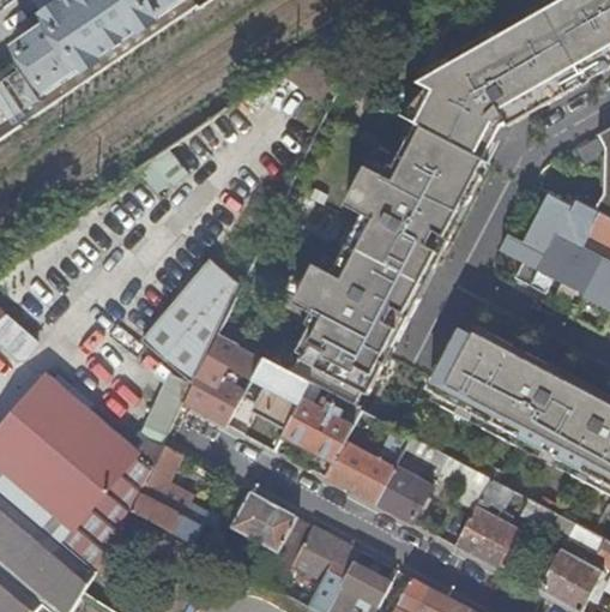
[(42,16),(47,22),(12,45),(42,90),(77,66),(79,71),(96,59),(95,58),(136,29),(137,31),(155,19),(152,17),(175,0),(66,0),(60,4),(60,3),(42,16)]
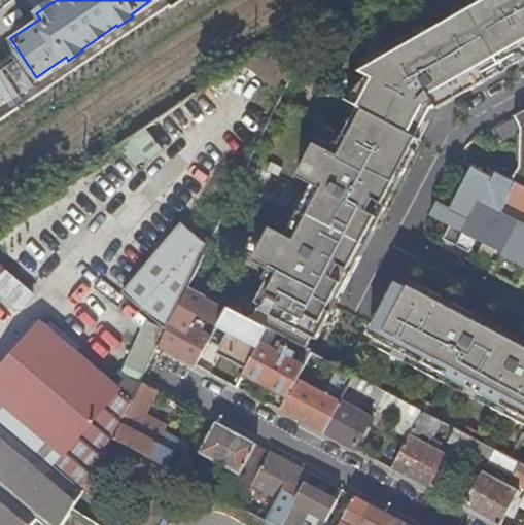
[(432,105),(434,107),(484,78),(481,72),(514,54),(517,60),(523,56),(523,0),(480,0),(425,31),(422,25),(383,47),(399,76),(405,74),(409,83),(407,83),(405,88),(404,93),(406,97),(409,99),(428,107),(432,105)]
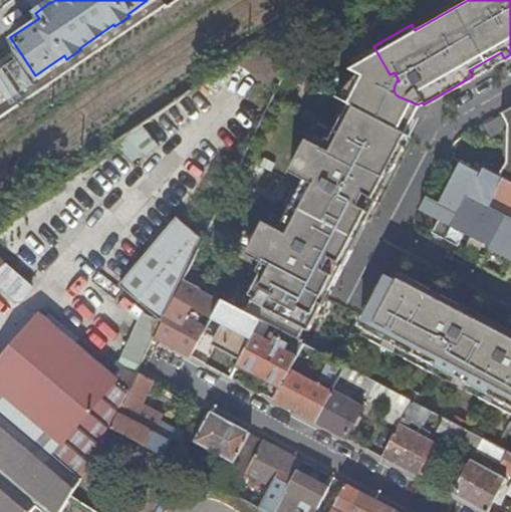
[(286,63),(278,59),(276,58),(275,59),(258,45),(237,59),(235,61),(272,92),(286,63)]
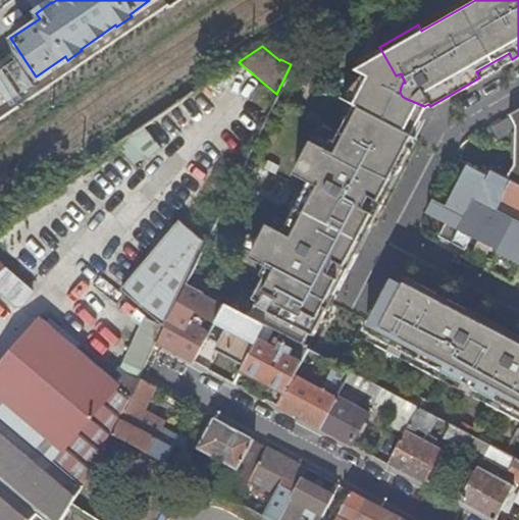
[(235,64),(217,75),(223,84),(240,73),(235,64)]
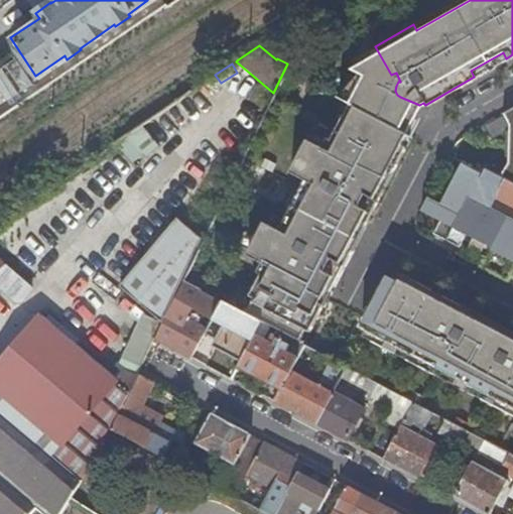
[(199,232),(203,236),(206,229),(269,99),(251,90),(190,213),(205,225),(199,232)]
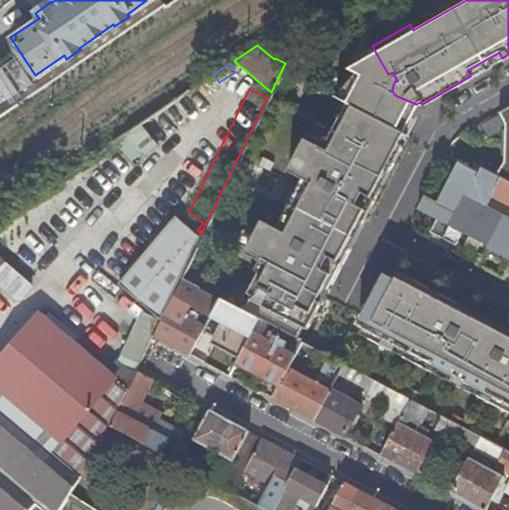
[(292,337),(299,341),(300,339),(296,337),(301,327),(305,329),(319,303),(315,301),(322,286),(326,289),(347,248),(343,246),(355,223),(359,225),(379,186),(375,183),(383,170),(387,172),(400,145),(396,143),(402,132),(345,102),(337,117),(333,114),(321,136),(326,138),(321,147),(297,135),(281,167),(304,179),(278,229),(254,217),(237,249),(261,261),(256,270),(252,268),(240,289),(245,292),(236,308),(259,320),(266,323),(292,337)]
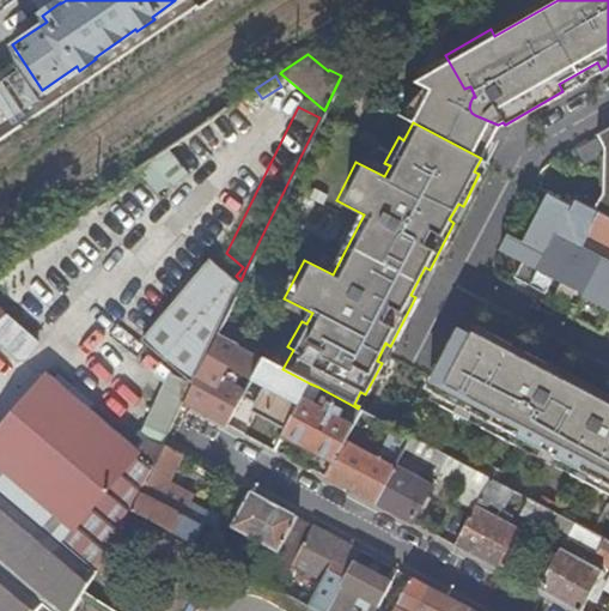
[(601,193),(592,209),(598,211),(608,217),(608,123),(594,133),(601,147),(601,155),(597,155),(597,183),(601,185),(601,193)]
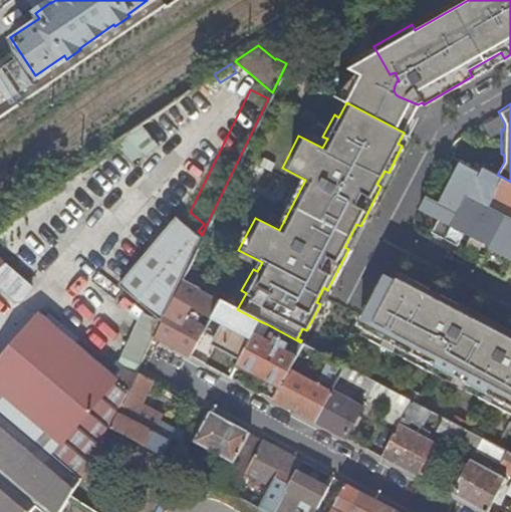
[(139,124),(125,134),(145,157),(158,146),(139,124)]
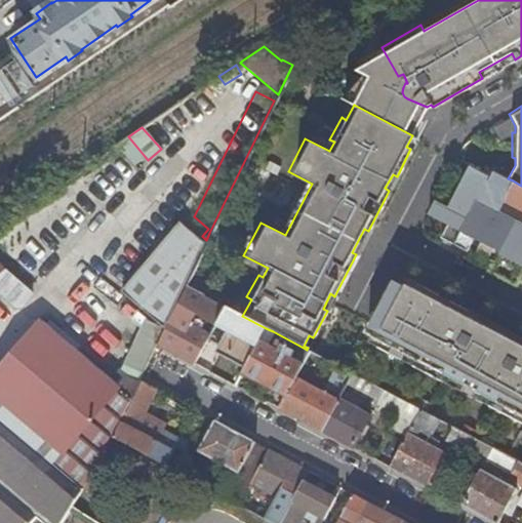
[(489,175),(468,164),(446,205),(433,199),(426,213),(445,224),(439,236),(465,250),(472,237),(497,250),(496,252),(521,266),(517,276),(521,278),(521,222),(502,211),(497,208),(486,180),(489,175)]
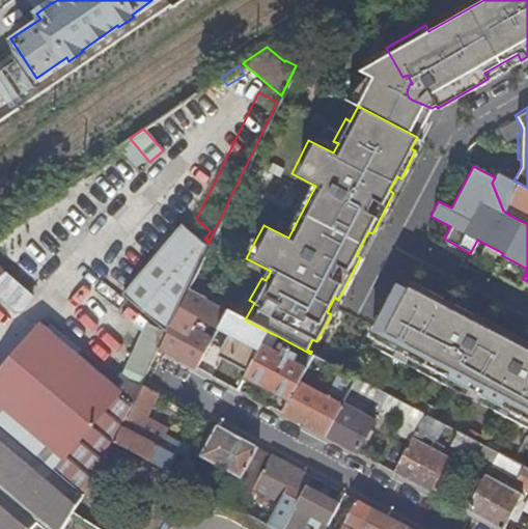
[(100,172),(87,181),(94,190),(107,182),(100,172)]
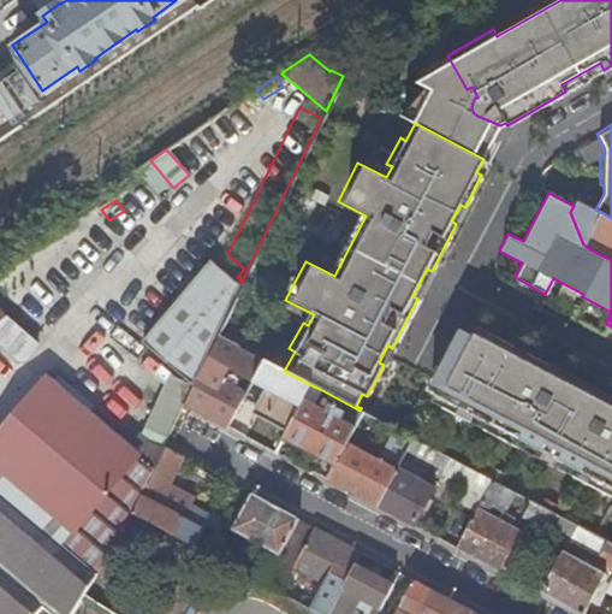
[(588,248),(596,232),(592,230),(601,212),(595,210),(577,200),(574,206),(570,212),(583,244),(588,248)]
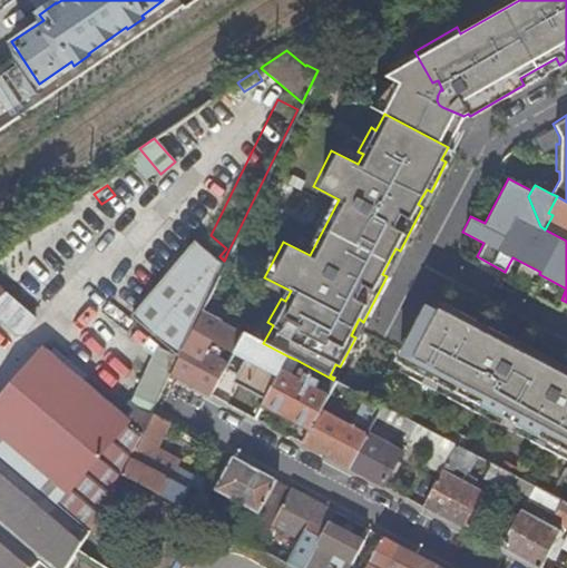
[(566,222),(566,202),(557,196),(548,213),(553,215),(566,222)]
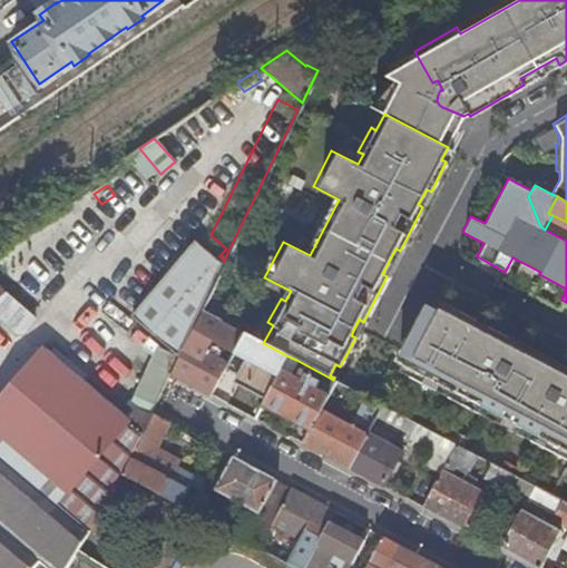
[(91,223),(71,197),(64,202),(0,247),(0,268),(13,286),(91,223)]
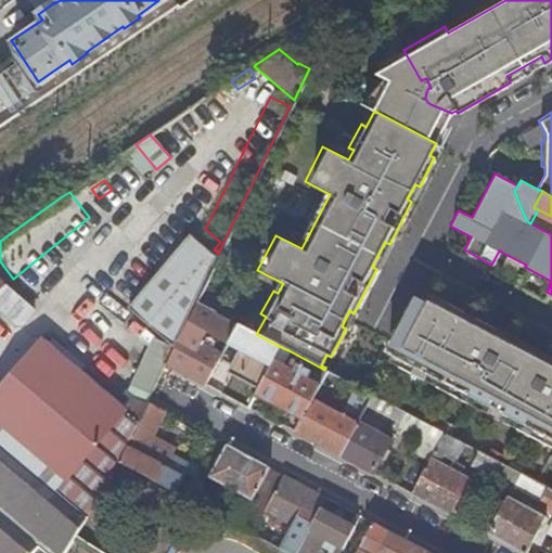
[(189,229),(167,209),(143,236),(166,255),(189,229)]
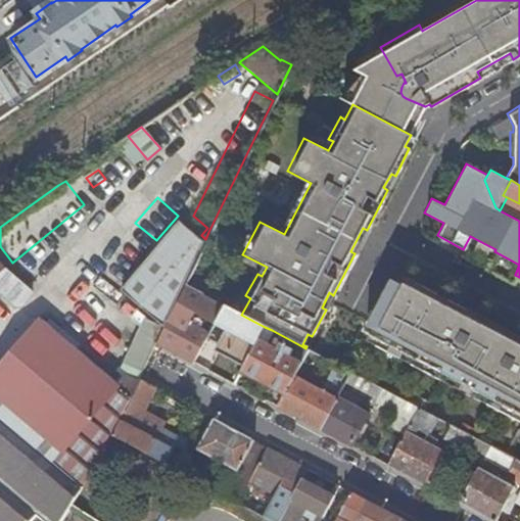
[(201,235),(178,216),(156,240),(120,285),(163,323),(205,239),(201,235)]
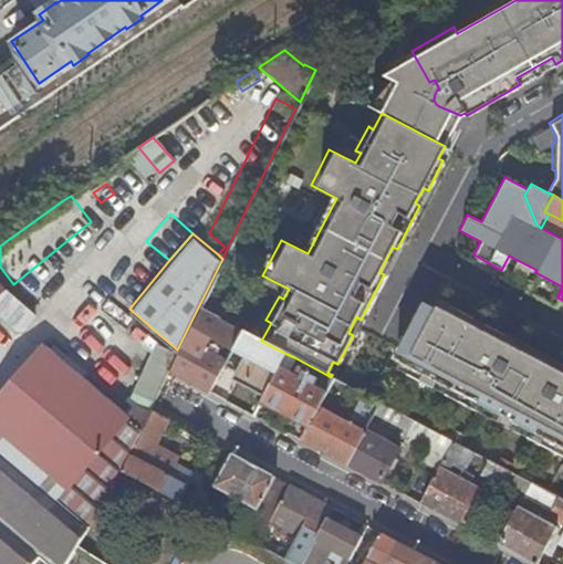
[(562,364),(552,359),(549,367),(523,354),(528,346),(439,300),(433,312),(420,305),(394,357),(410,366),(406,374),(431,387),(436,379),(449,386),(445,394),(478,411),(482,404),(531,429),(528,437),(562,455),(562,364)]
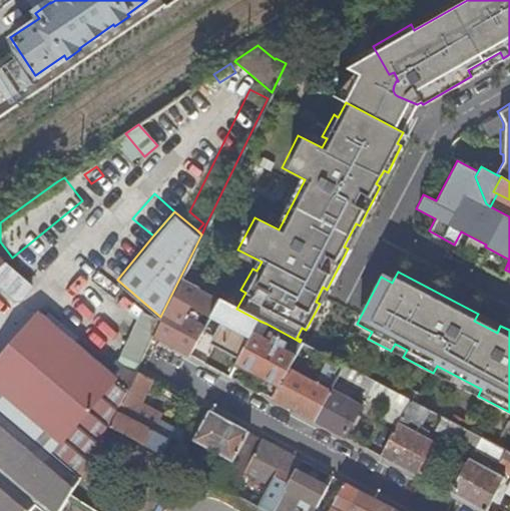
[(183,297),(211,312),(217,299),(179,279),(152,336),(187,355),(202,327),(177,313),(180,307),(178,305),(183,297)]
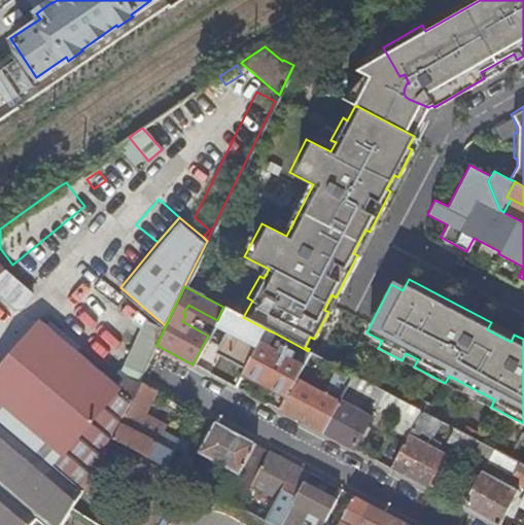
[(143,315),(121,361),(141,370),(163,324),(143,315)]
